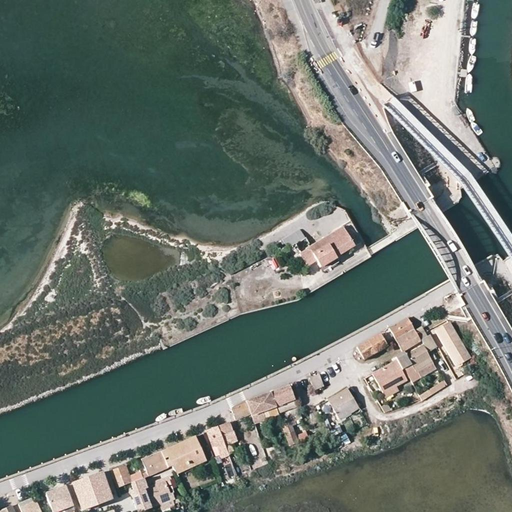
[(315,262),(319,268),(354,246),(342,227),(299,254),(307,266),(315,262)]
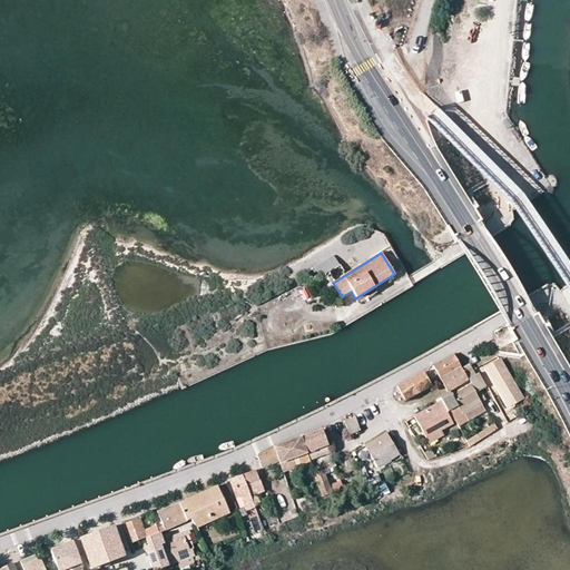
[(334,255),(314,266),(318,276),(340,265),(334,255)]
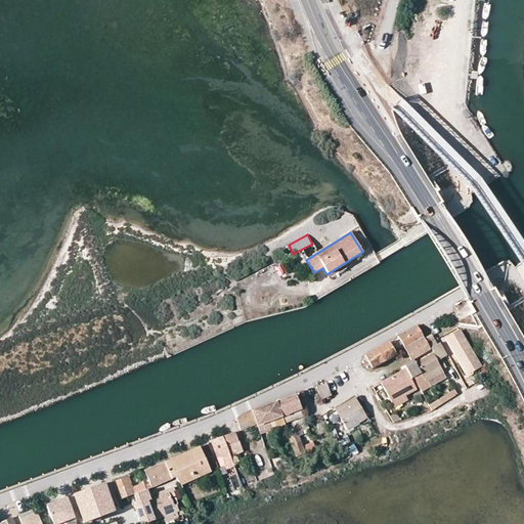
[(417,325),(397,337),(404,348),(423,338),(417,325)]
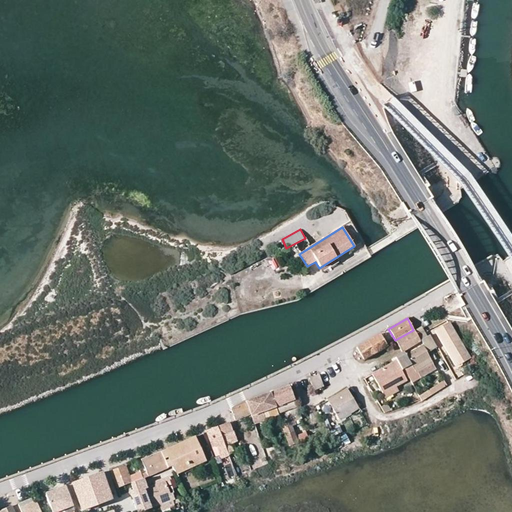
[(457,337),(453,329),(449,323),(448,323),(436,331),(453,359),(466,352),(457,337)]
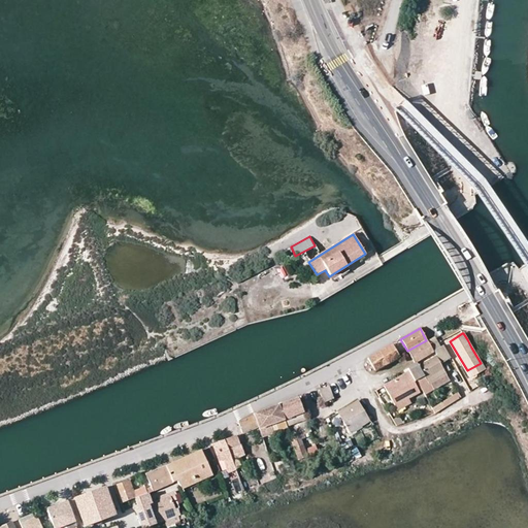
[(434,338),(427,341),(433,352),(434,351),(440,348),(437,343),(434,338)]
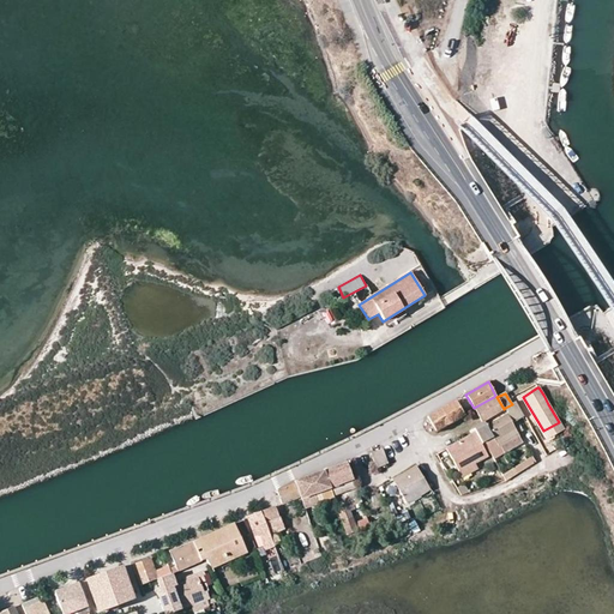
[(474,408),(482,422),(504,409),(497,397),(495,396),(474,408)]
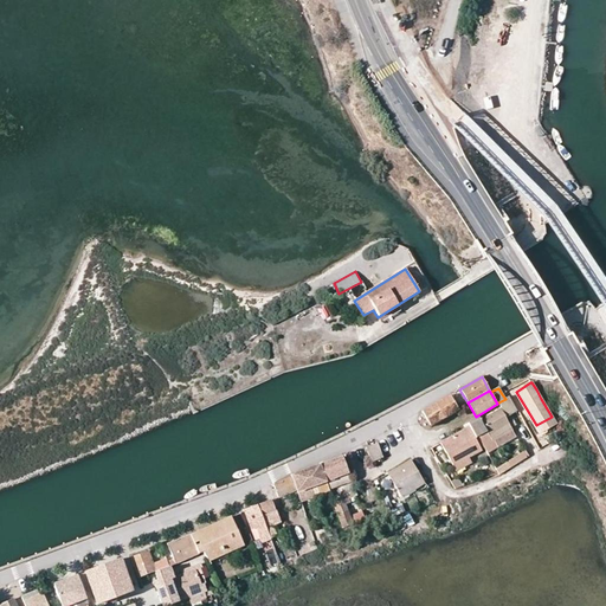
[(450,395),(439,401),(430,407),(421,412),(430,426),(458,410),(450,395)]
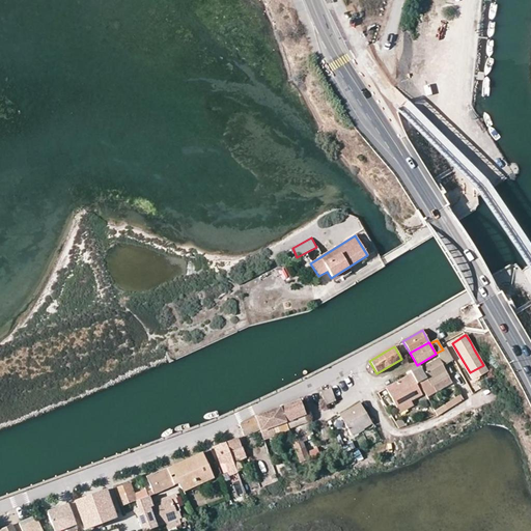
[(453,360),(446,347),(443,350),(437,353),(440,358),(444,366),(453,360)]
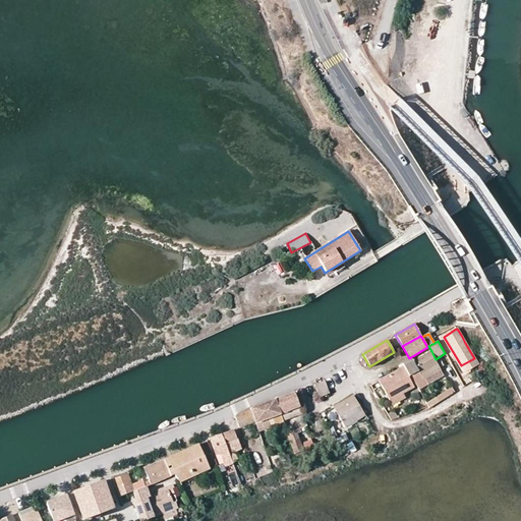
[(416,384),(441,369),(435,359),(436,359),(431,351),(414,361),(419,371),(418,371),(411,375),(416,384)]
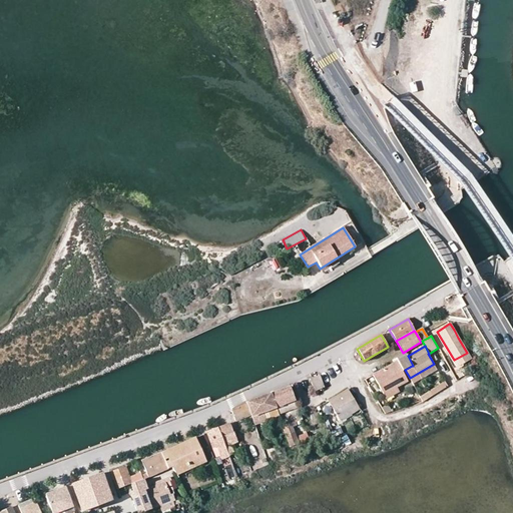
[(468,355),(467,353),(454,360),(457,366),(470,359),(468,355)]
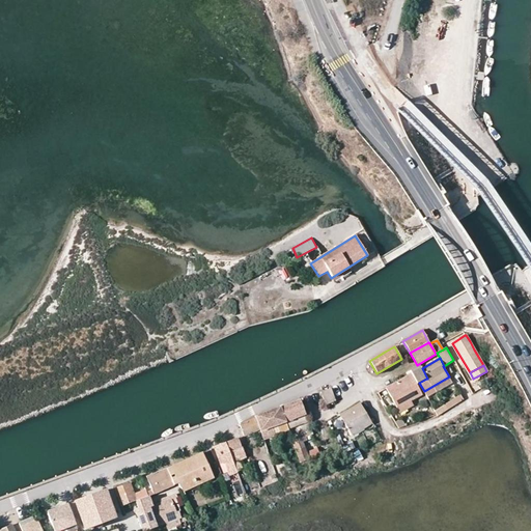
[(419,383),(426,379),(421,369),(418,366),(413,369),(410,371),(412,374),(417,384),(419,383)]
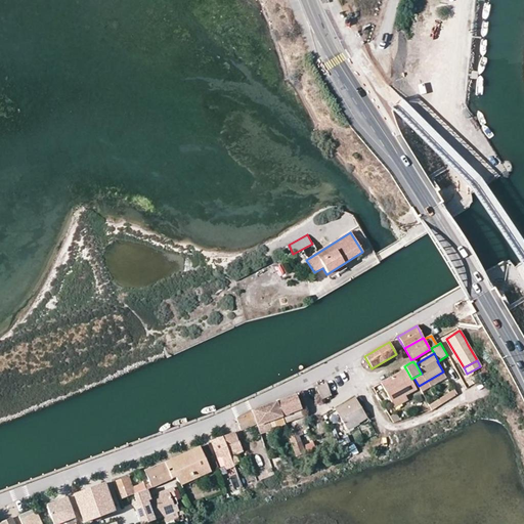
[(381,384),(392,402),(405,395),(418,389),(411,379),(406,369),(381,384)]
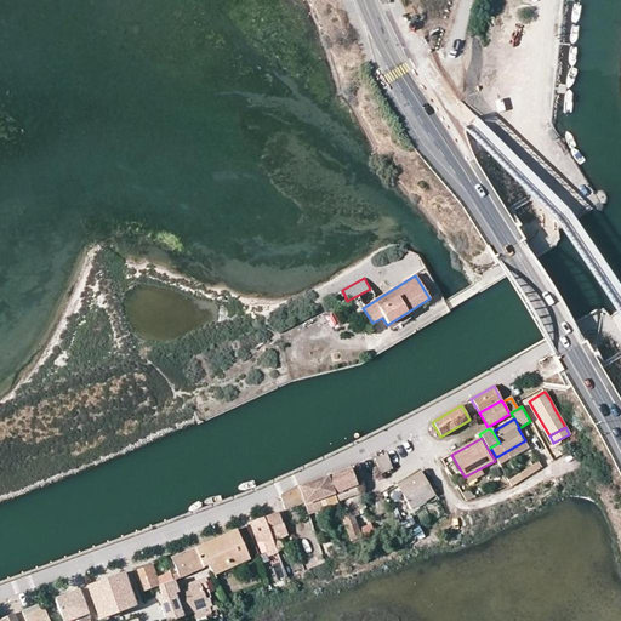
[(380,474),(392,469),(386,455),(374,460),(380,474)]
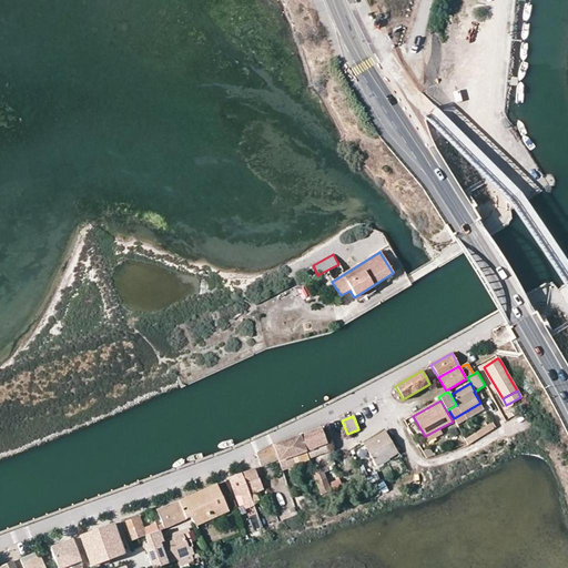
[(469,445),(496,428),(493,422),(466,437),(469,445)]
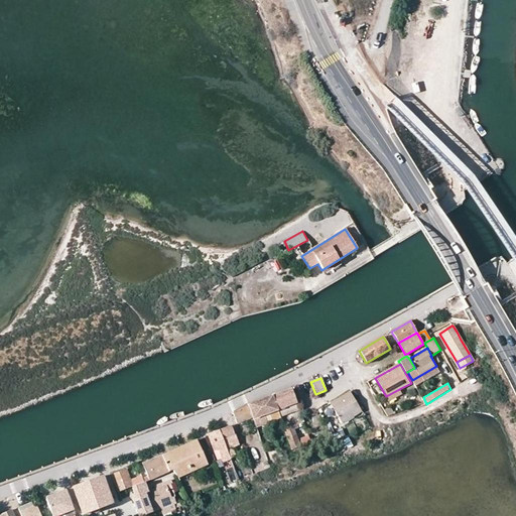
[(293,397),(290,389),(259,400),(264,414),(268,412),(270,420),(298,410),(293,397)]
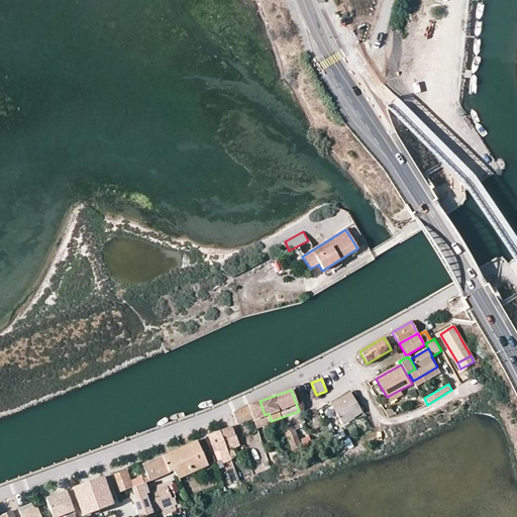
[(402,394),(400,390),(387,397),(389,401),(402,394)]
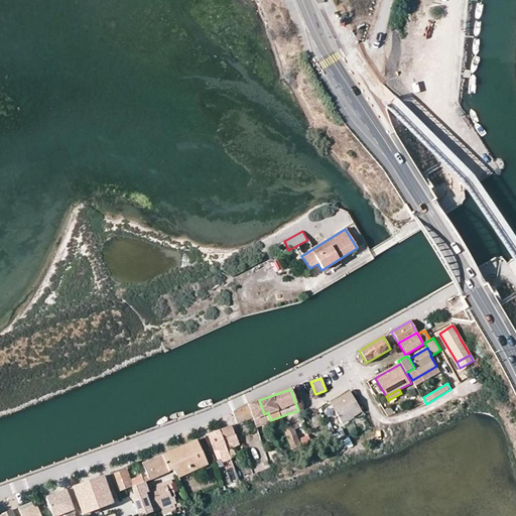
[(342,423),(361,412),(349,392),(330,403),(342,423)]
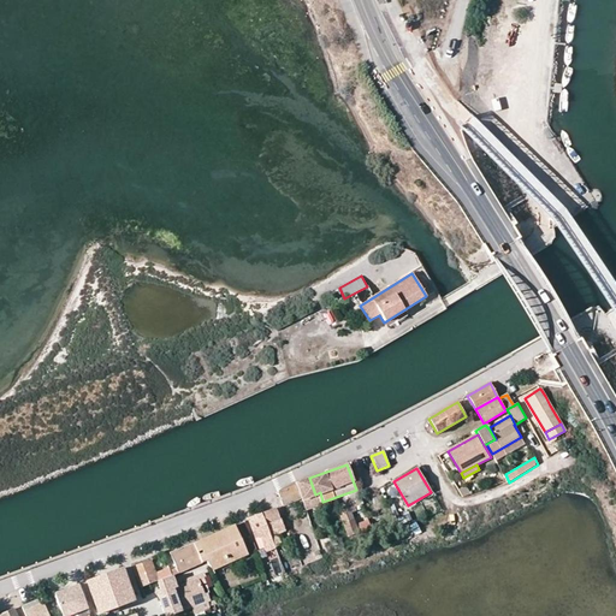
[(295,483),(296,485),(301,498),(301,499),(315,495),(309,478),(295,483)]
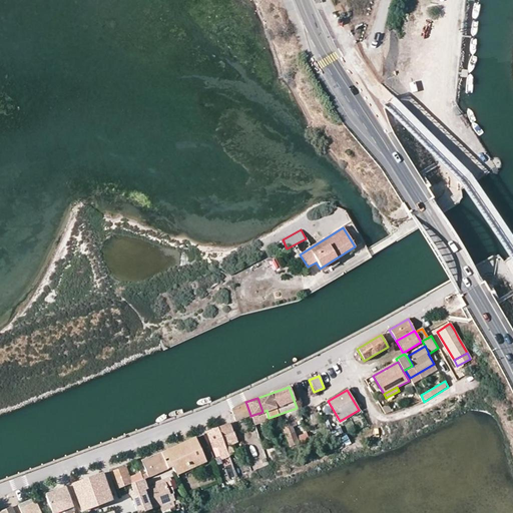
[(250,415),(246,404),(231,410),(235,420),(250,415)]
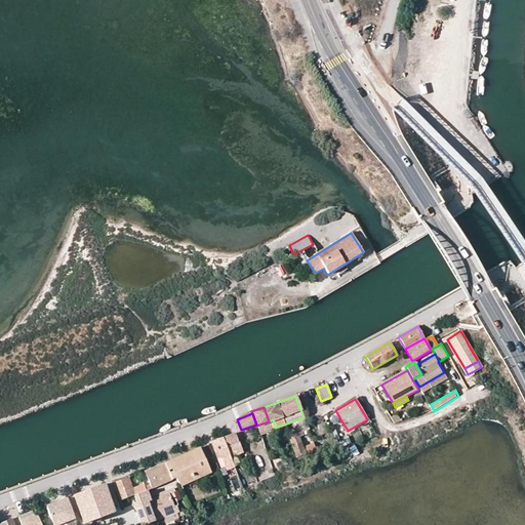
[(316,450),(313,445),(303,449),(295,431),(288,434),(291,444),(297,458),(316,450)]
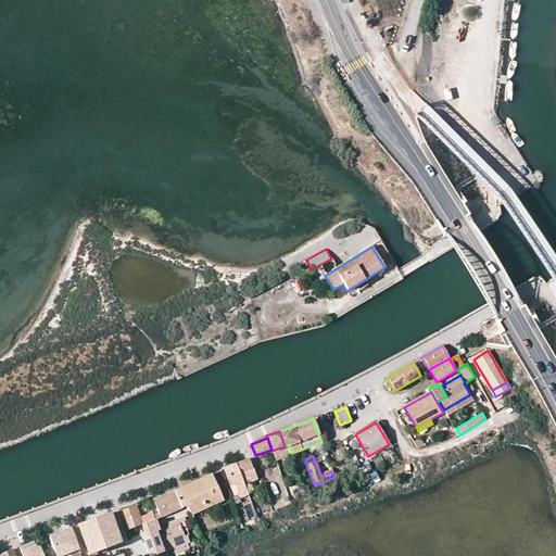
[(248,459),(236,465),(240,476),(249,495),(256,491),(252,481),(256,479),(248,459)]
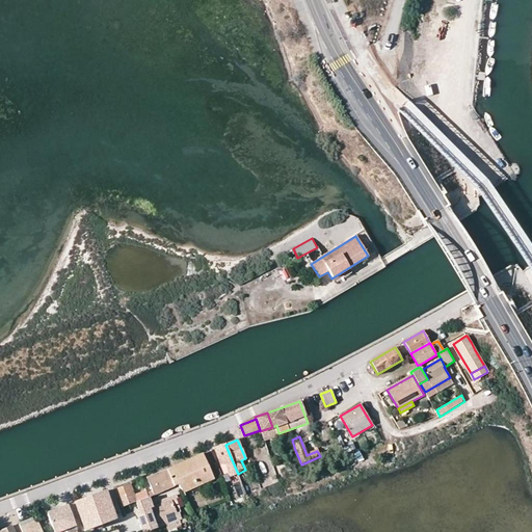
[(238,474),(230,455),(225,445),(214,449),(218,458),(220,464),(223,462),(225,467),(230,477),(238,474)]
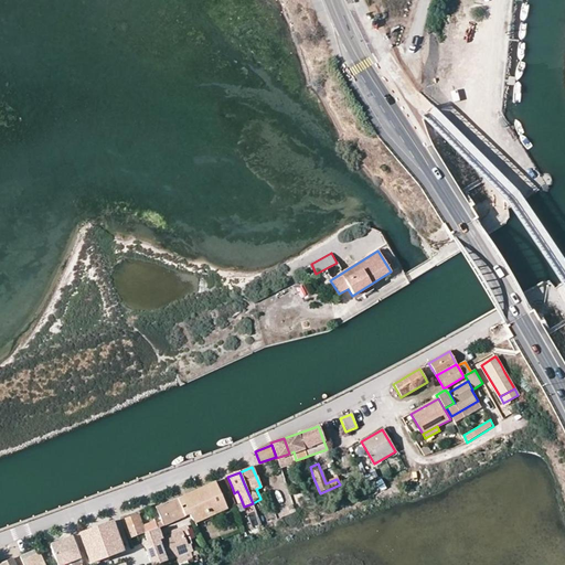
[(230,508),(217,480),(178,497),(185,516),(191,513),(194,522),(230,508)]
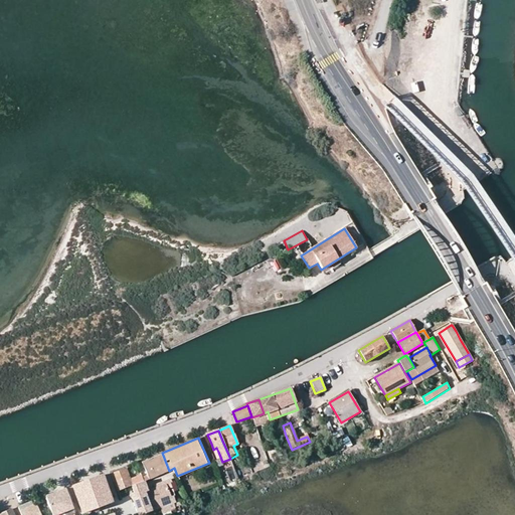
[(169,471),(162,453),(143,462),(148,474),(143,477),(144,481),(169,471)]
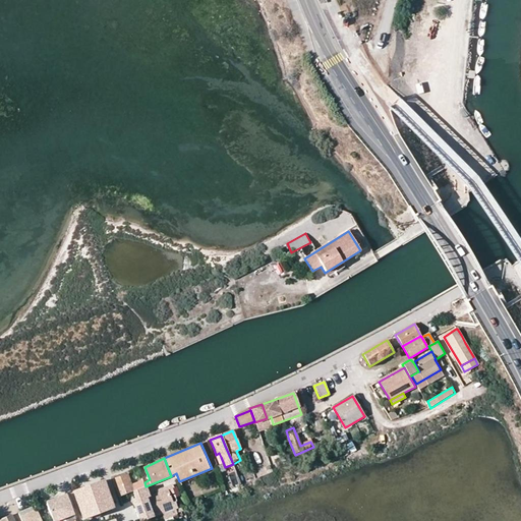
[(133,483),(128,472),(112,478),(119,496),(146,486),(145,482),(142,481),(139,482),(137,482),(133,483)]
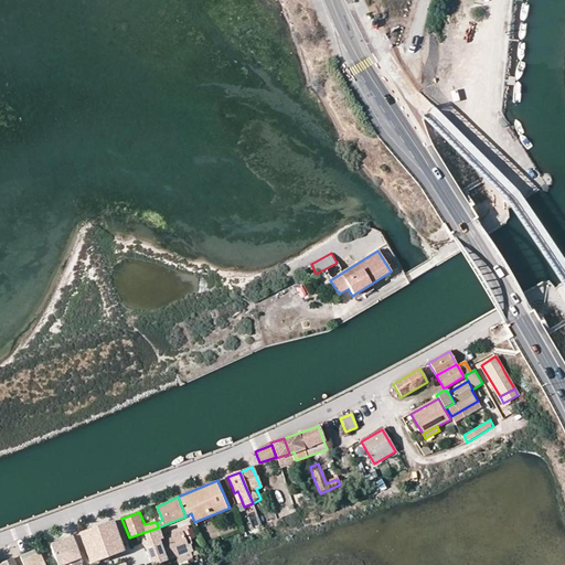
[(86,548),(99,544),(102,551),(121,543),(113,520),(99,525),(80,533),(82,537),(86,548)]
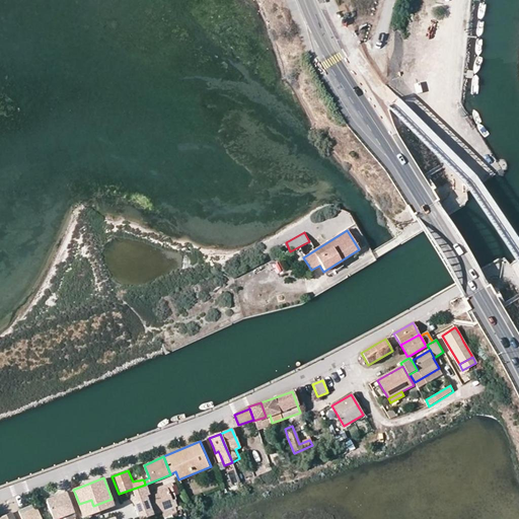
[(176,484),(170,487),(172,492),(174,496),(180,493),(176,484)]
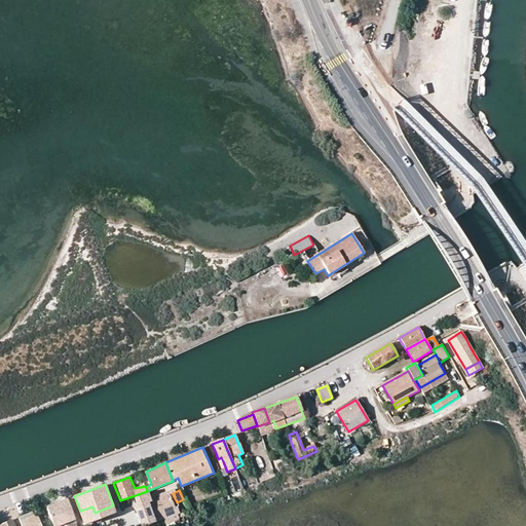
[(179,513),(172,492),(134,506),(141,525),(143,525),(163,519),(165,524),(180,519),(178,514),(179,513)]
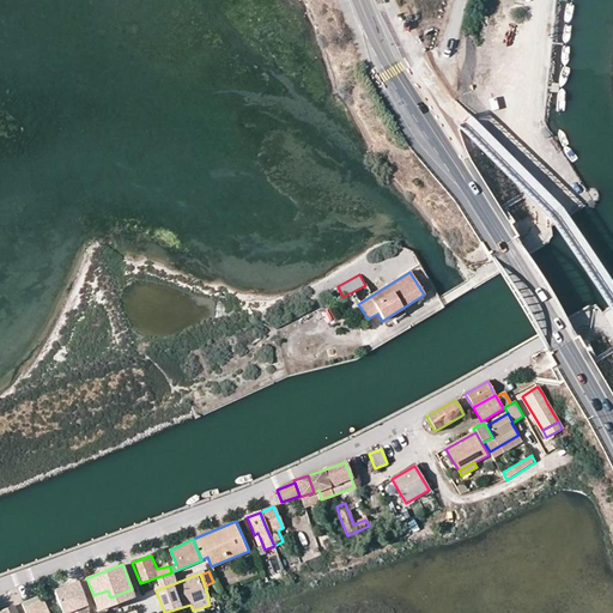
[(79,581),(55,590),(64,612),(66,612),(87,605),(79,581)]
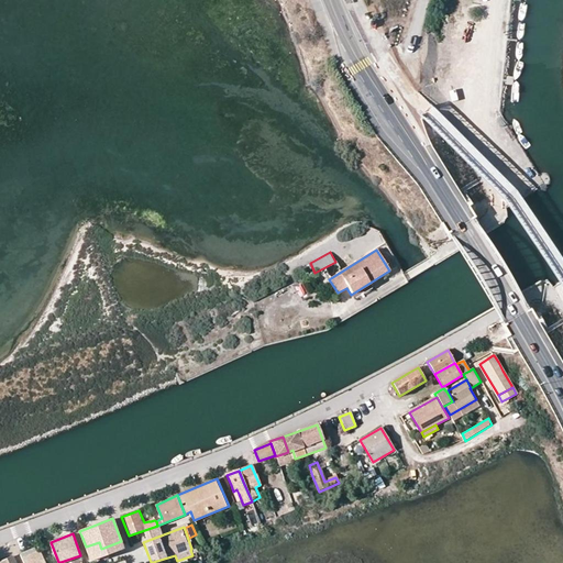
[(86,547),(89,554),(101,549),(99,542),(86,547)]
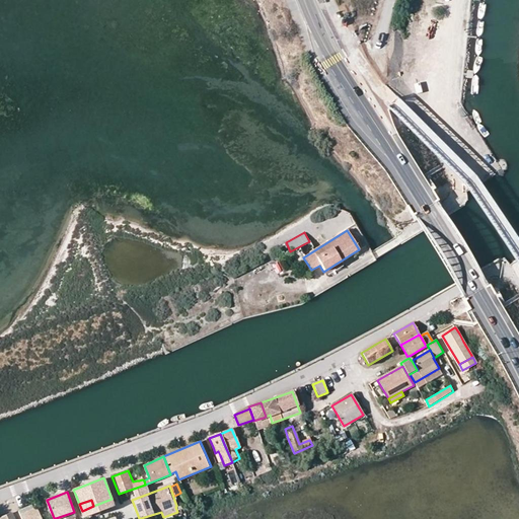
[(43,518),(36,504),(33,505),(35,509),(23,514),(22,510),(19,511),(22,518),(43,518)]
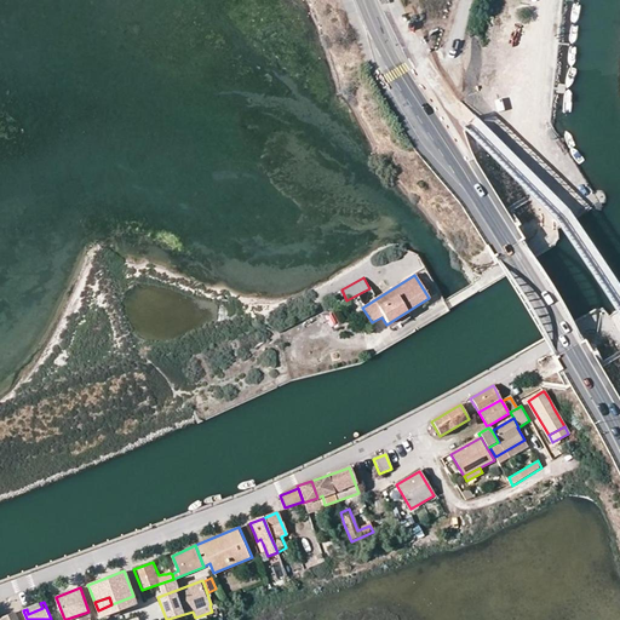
[(40,603),(27,609),(28,614),(42,608),(40,603)]
